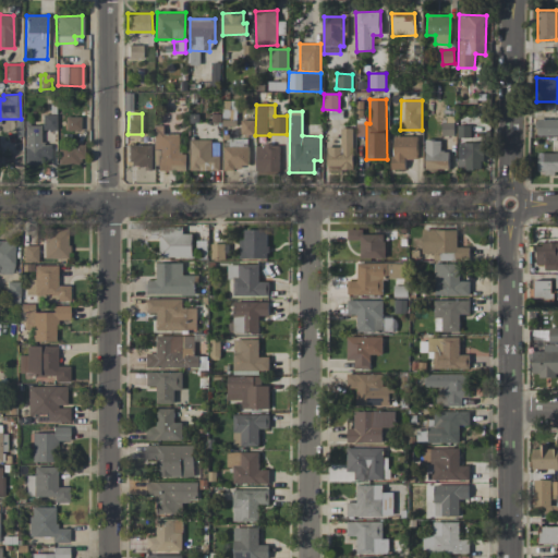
[(56,131),(56,116),(43,114),(41,130),(56,131)]
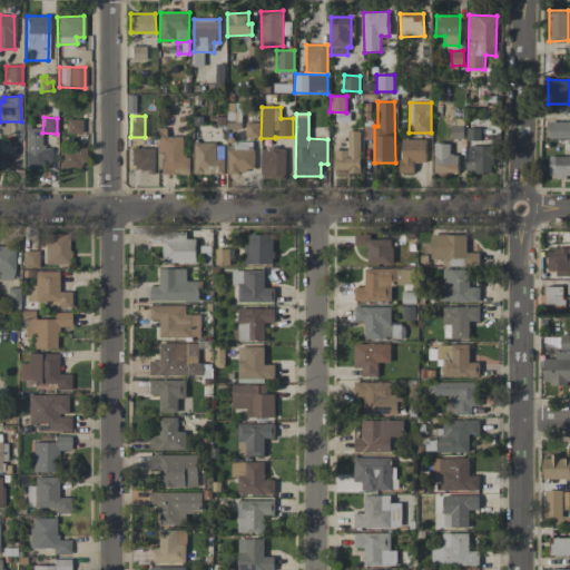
[(65,134),(81,134),(81,120),(66,119),(65,134)]
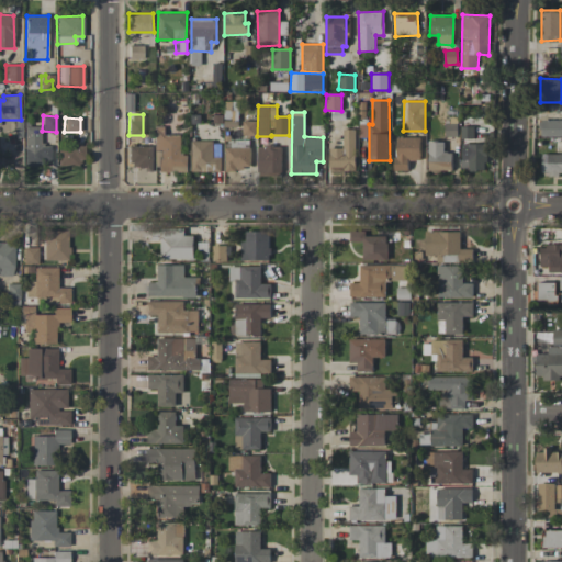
[(561,136),(561,120),(540,120),(540,136),(561,136)]
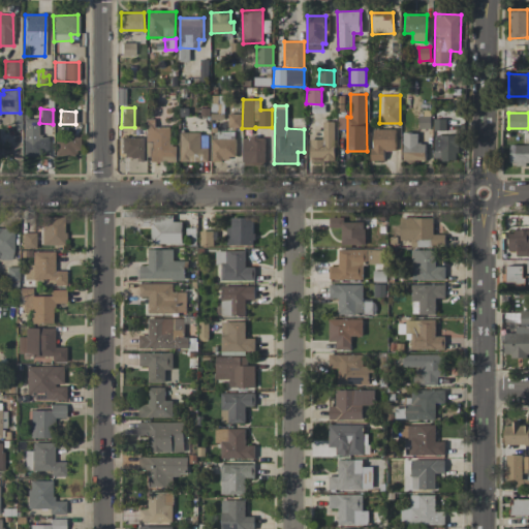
[(228,127),(241,127),(242,114),(228,114),(228,127)]
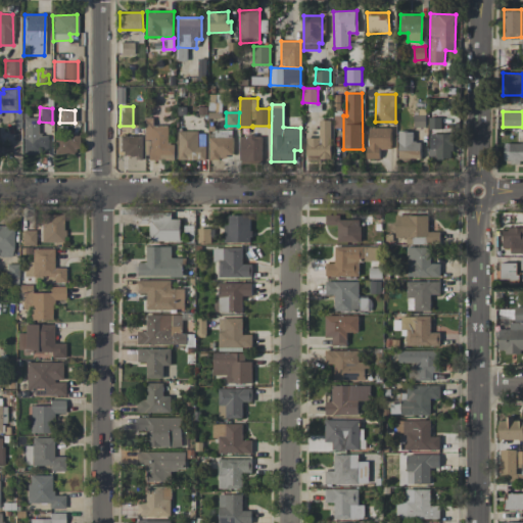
[(46,136),(37,136),(37,117),(21,119),(22,154),(47,153),(46,136)]
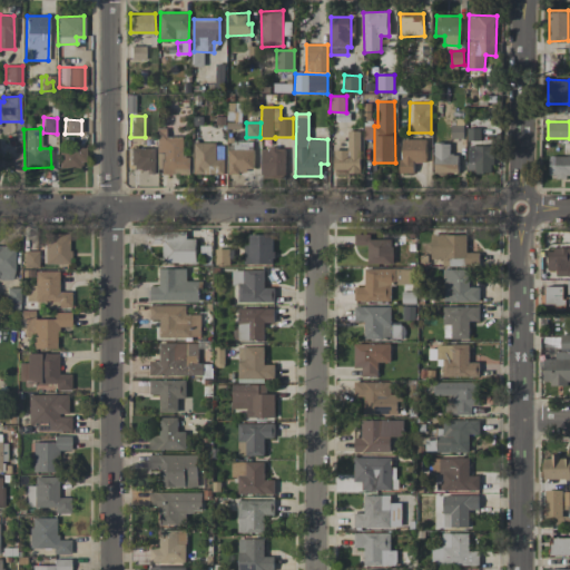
[(189,175),(190,157),(184,157),(184,137),(167,137),(167,128),(158,128),(158,153),(165,153),(164,175),(189,175)]
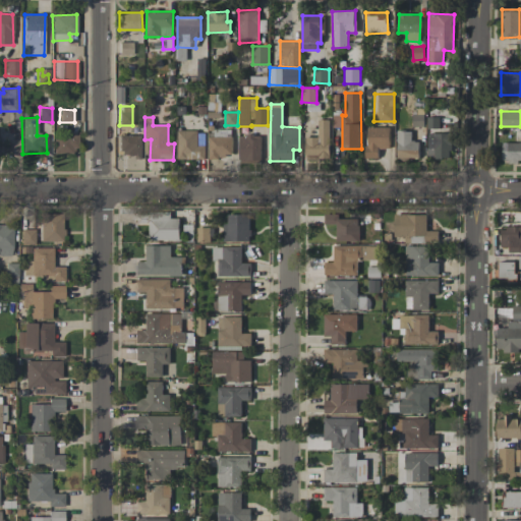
[(330,119),(319,119),(319,137),(305,137),(305,160),(330,159),(330,119)]
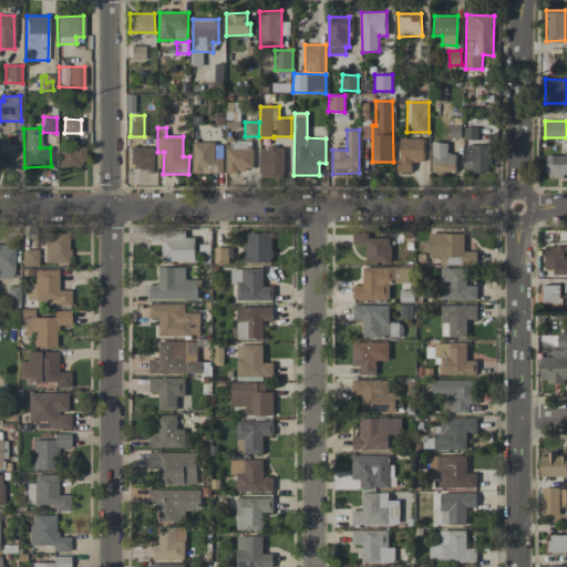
[(424,138),(399,138),(399,173),(412,172),(412,162),(424,162),(424,138)]
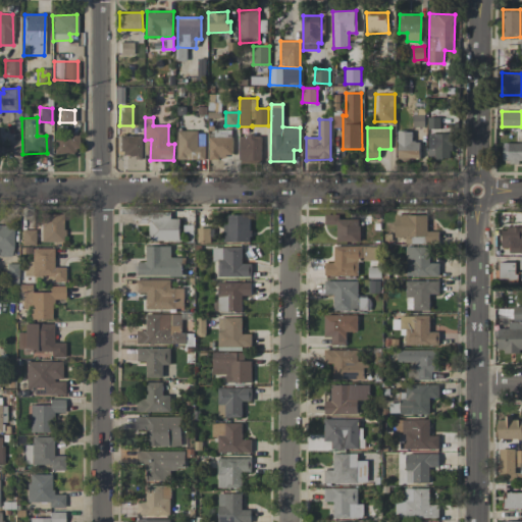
[(178,160),(205,159),(205,131),(177,132),(178,160)]
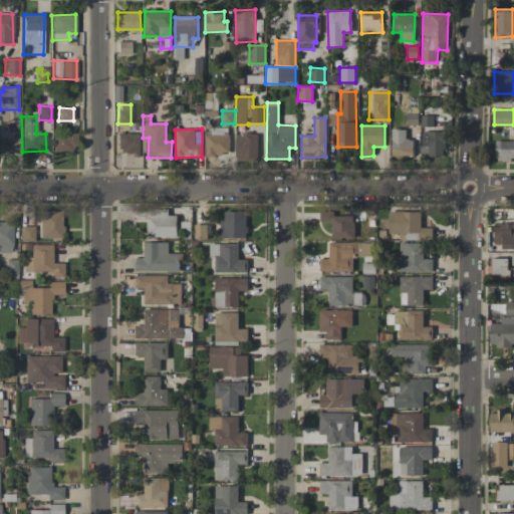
[(228,129),(208,129),(208,156),(229,156),(228,129)]
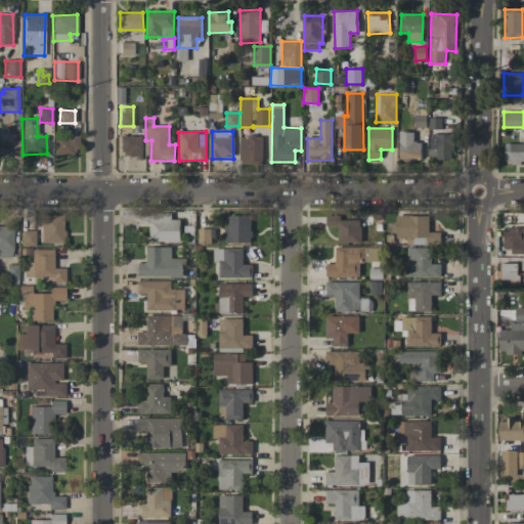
[(422,141),(413,141),(413,132),(400,132),(399,160),(421,160),(422,141)]
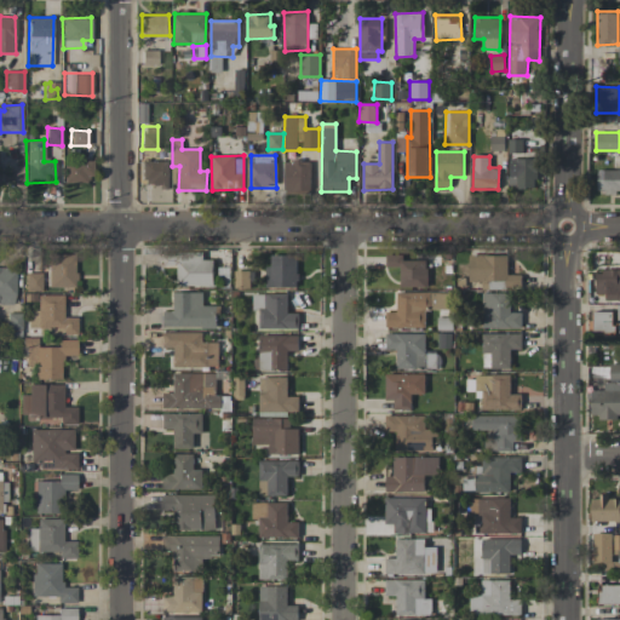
[(538,159),(509,159),(509,189),(538,189),(538,159)]
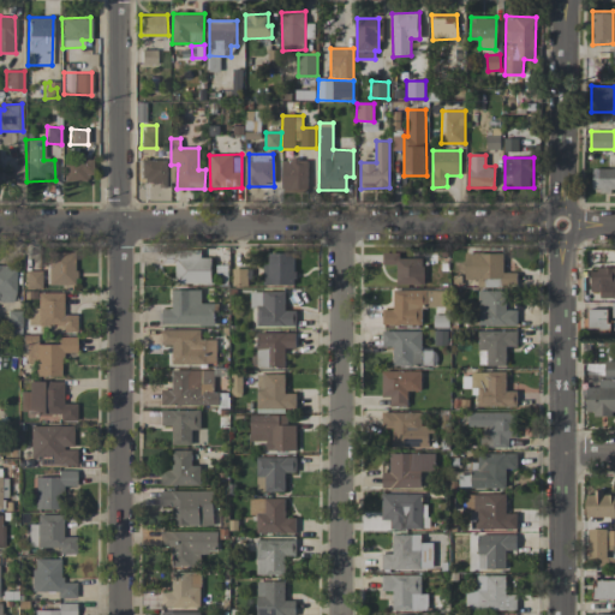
[(89,181),(90,160),(64,160),(64,181),(89,181)]
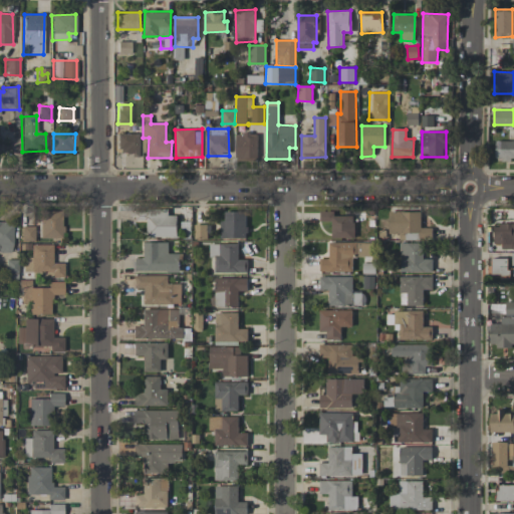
[(141,134),(117,134),(116,154),(141,155),(141,134)]
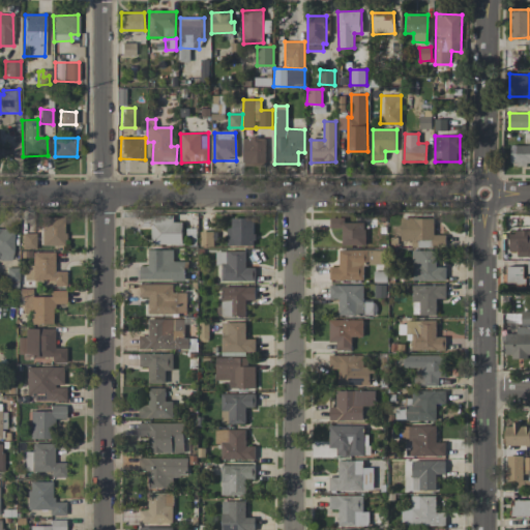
[(243,138),(243,166),(265,166),(265,138),(243,138)]
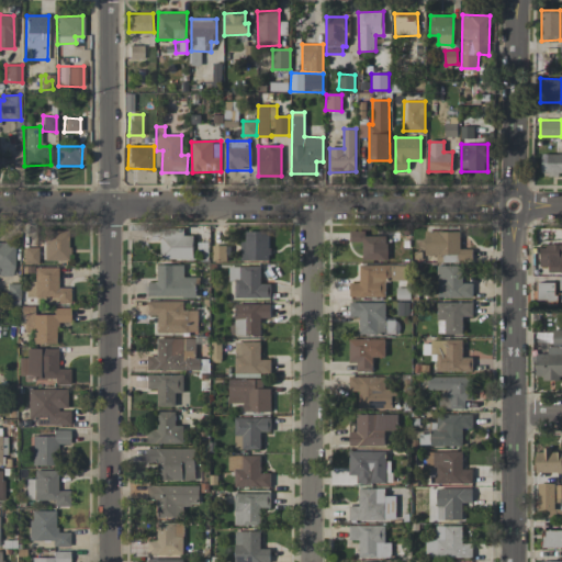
[(541,175),(561,175),(561,154),(542,154),(541,175)]
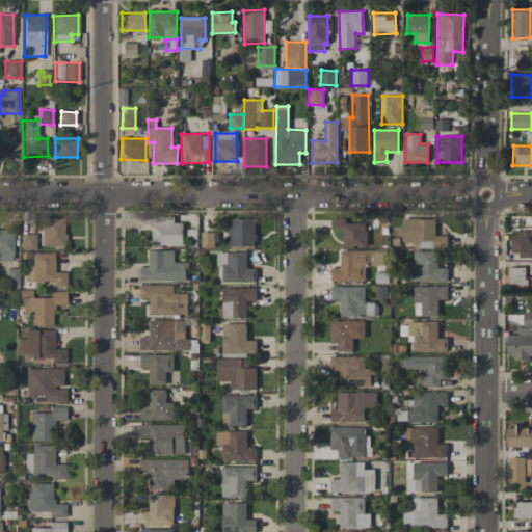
[(175,216),(152,216),(152,245),(183,245),(183,222),(175,222),(175,216)]
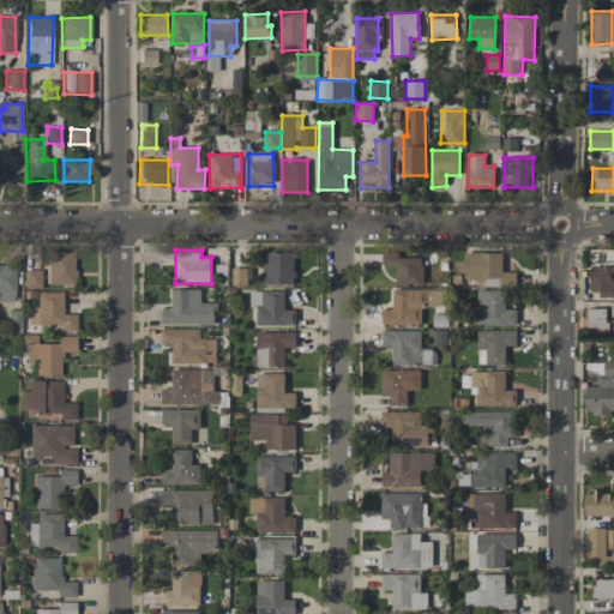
[(73,252),(47,252),(48,286),(74,284),(73,252)]
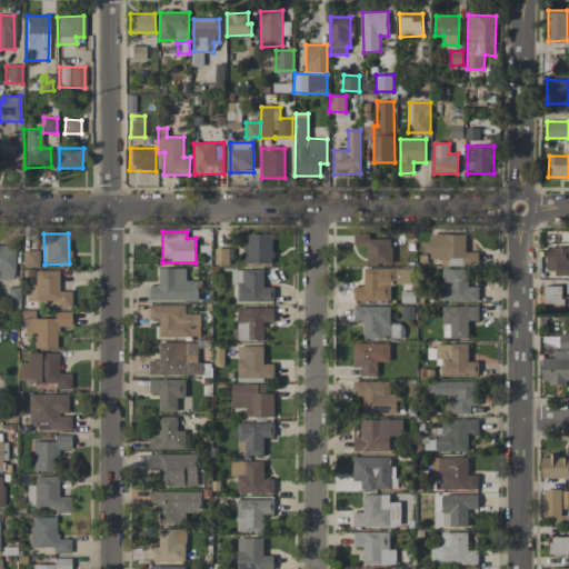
[(392,263),(391,239),(370,239),(370,233),(355,235),(355,246),(367,246),(367,263),(392,263)]
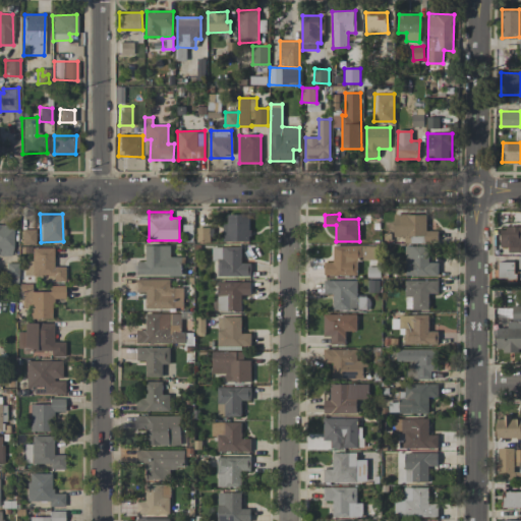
[(426,215),(395,214),(394,236),(411,237),(411,242),(439,242),(439,231),(426,231),(426,215)]
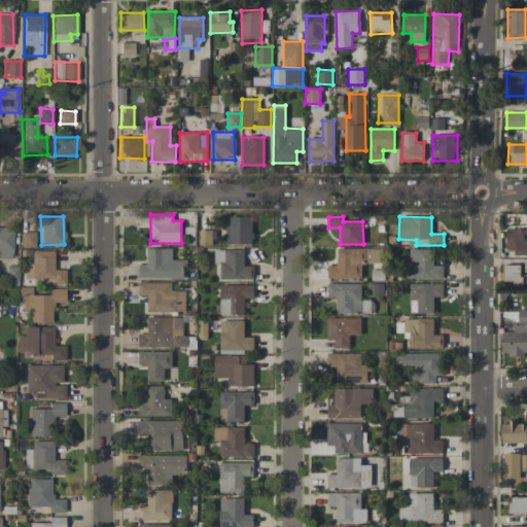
[(225,244),(252,244),(252,217),(230,217),(230,226),(225,226),(225,244)]
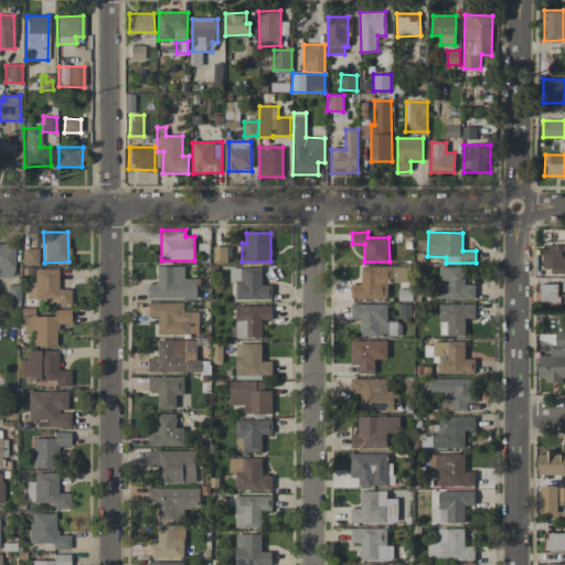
[(0,275),(13,276),(14,244),(0,243),(0,275)]
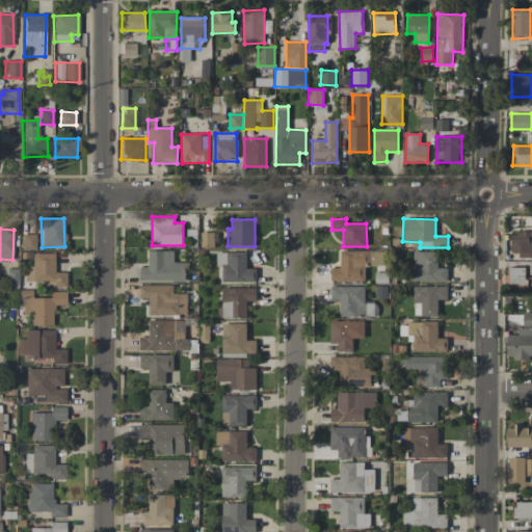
[(531,232),(511,232),(511,253),(520,253),(520,259),(531,258),(531,232)]
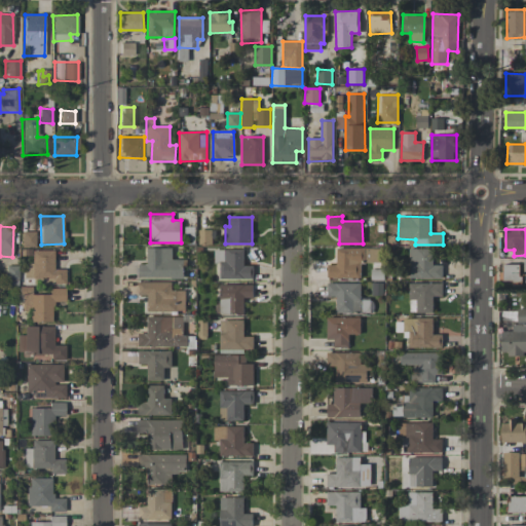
[(199,245),(212,245),(212,238),(204,237),(204,230),(200,230),(199,245)]
